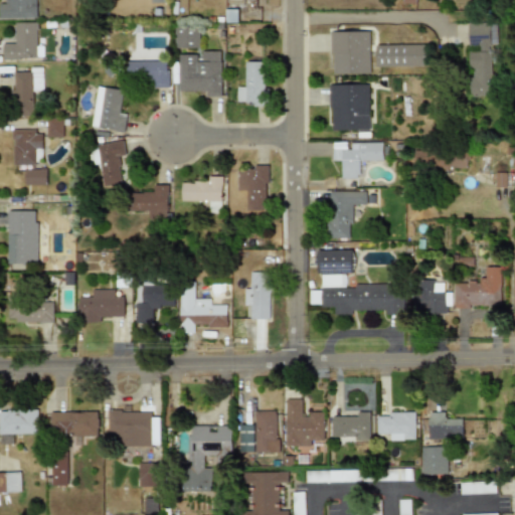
[(3,0),(3,3),(0,3),(0,18),(36,18),(35,0),(3,0)]
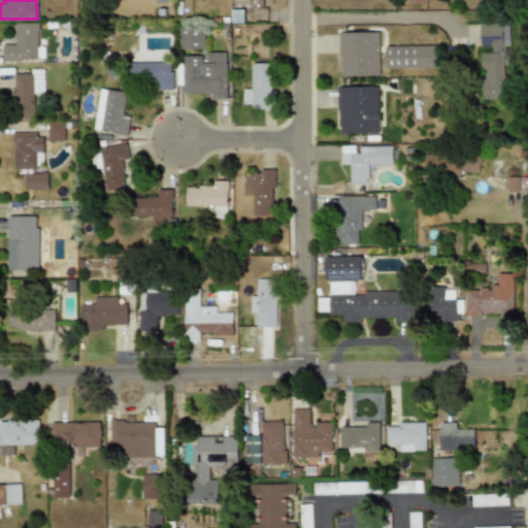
[(483,99),(508,99),(507,23),(482,23),(483,99)]
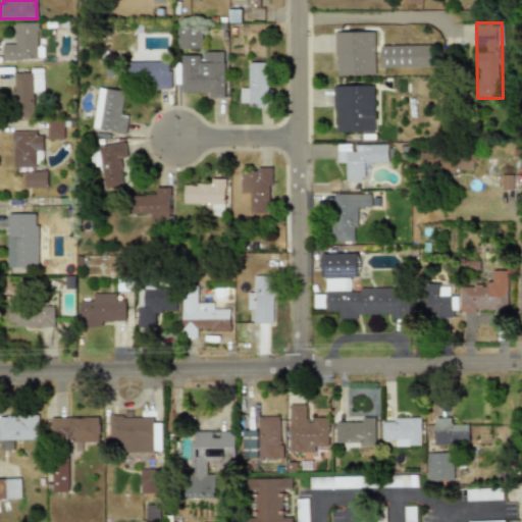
[(3,60),(38,60),(38,27),(14,27),(14,41),(3,41),(3,60)]
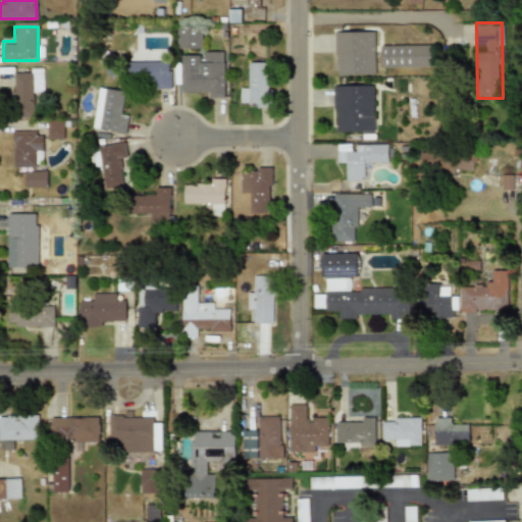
[(204,27),(176,27),(176,48),(204,48),(204,27)]
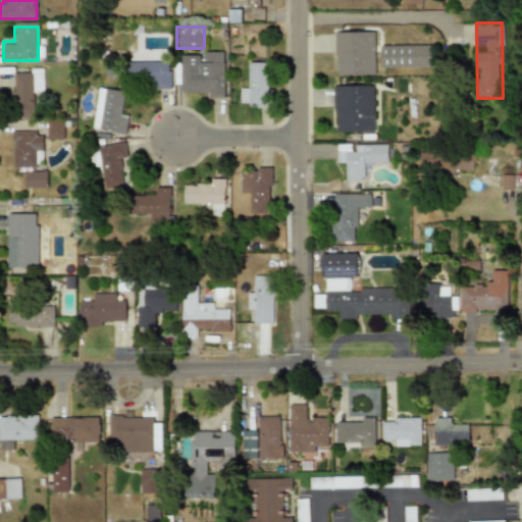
[(335,74),(376,74),(376,31),(335,31),(335,74)]
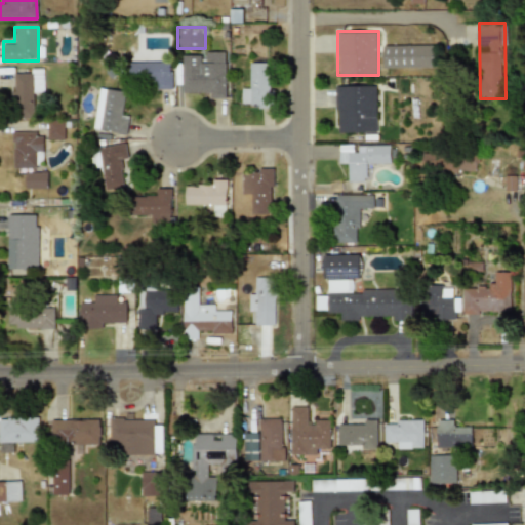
[(436,45),(384,45),(384,68),(436,68),(436,45)]
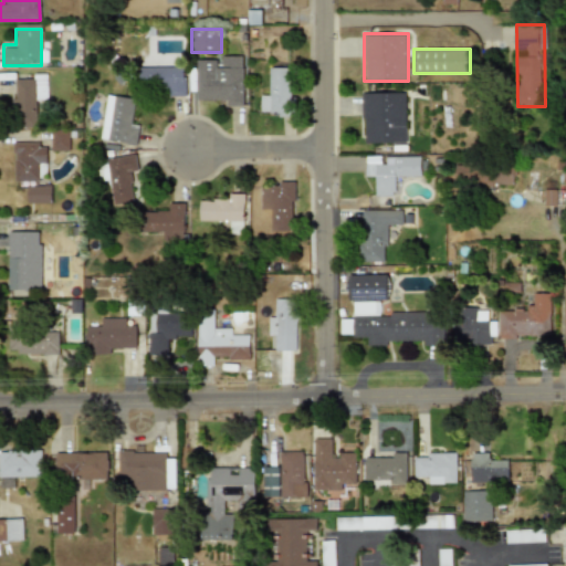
[(164,86),(164,96),(186,96),(186,66),(164,66),(164,55),(152,55),(152,66),(139,66),(139,86),(164,86)]
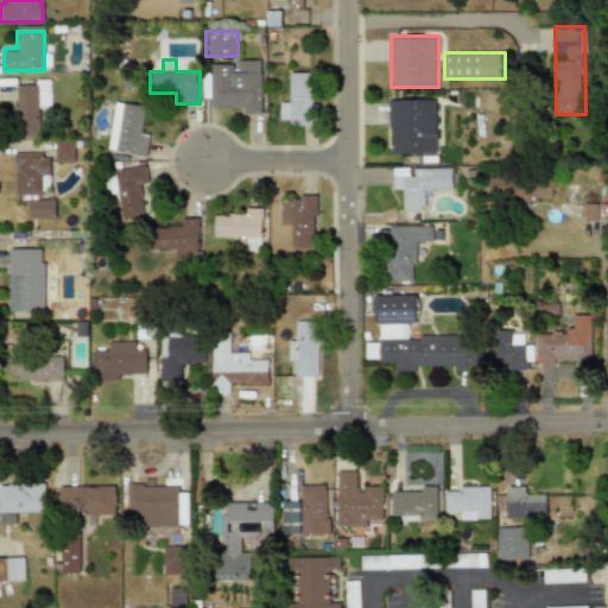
[(236,113),(261,114),(263,62),(213,61),(211,105),(238,105),(236,113)]
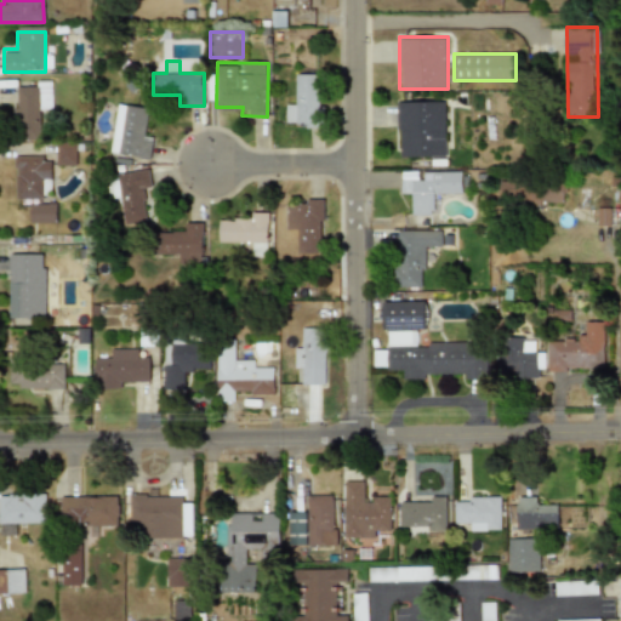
[(323,74),(300,74),(300,101),(286,101),(286,127),(323,127),(323,74)]
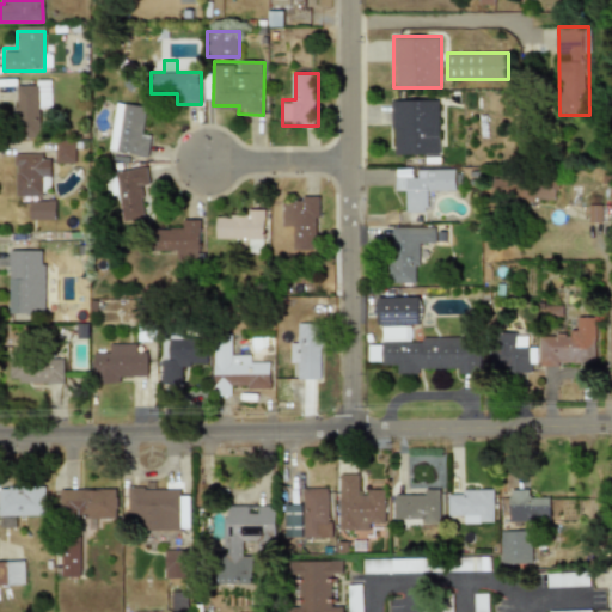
[(14,138),(40,136),(38,110),(51,110),(50,81),(13,83),(14,138)]
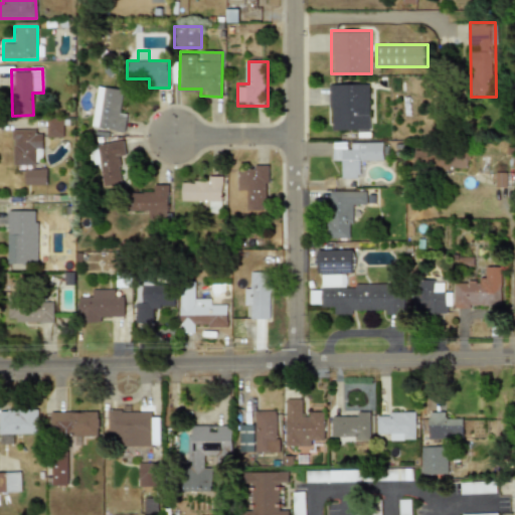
[(329,83),(329,131),(370,131),(370,83),(329,83)]
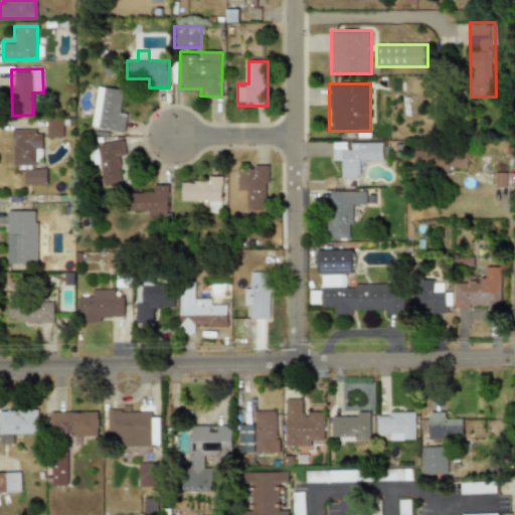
[(104,88),(98,128),(125,131),(128,112),(119,111),(122,90),(104,88)]
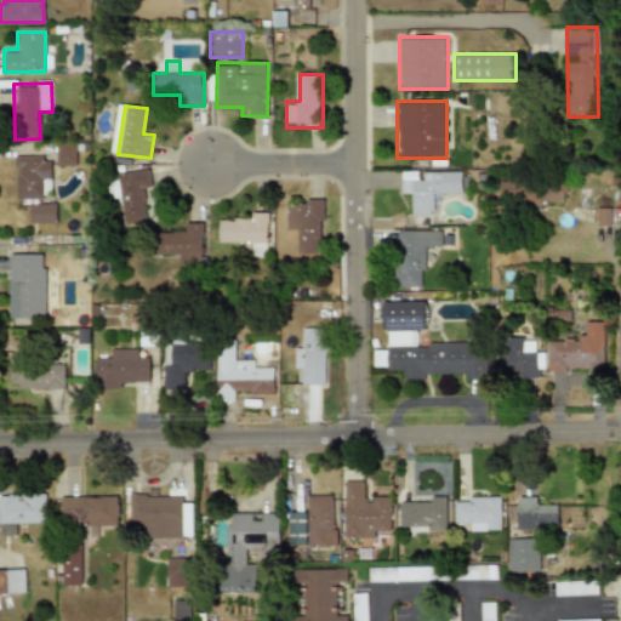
[(77,165),(77,142),(56,142),(56,165),(77,165)]
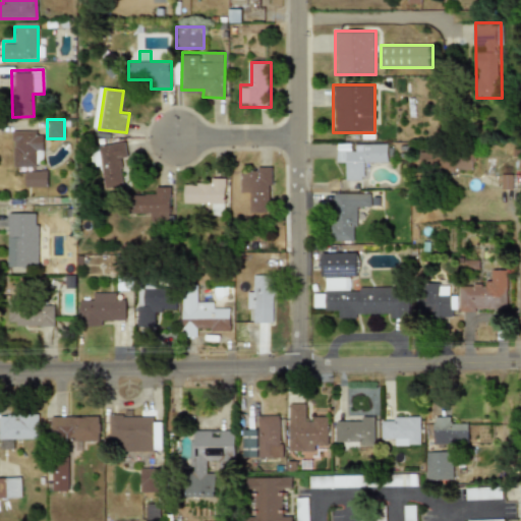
[(42,130),(12,130),(12,167),(42,167),(42,130)]
